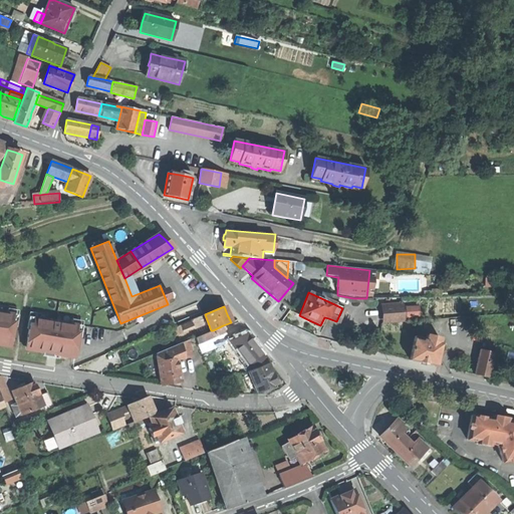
[(383,308),(384,324),(402,323),(401,307),(383,308)]
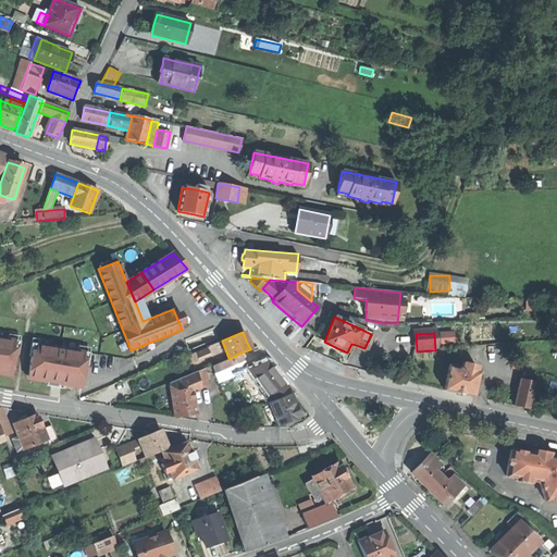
[(17,341),(0,337),(0,373),(9,375),(11,364),(13,364),(17,341)]
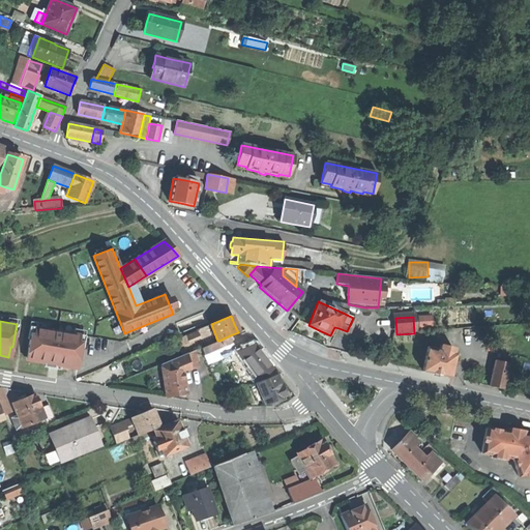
[(83,335),(32,327),(28,350),(31,350),(29,360),(75,369),(77,357),(79,358),(83,335)]
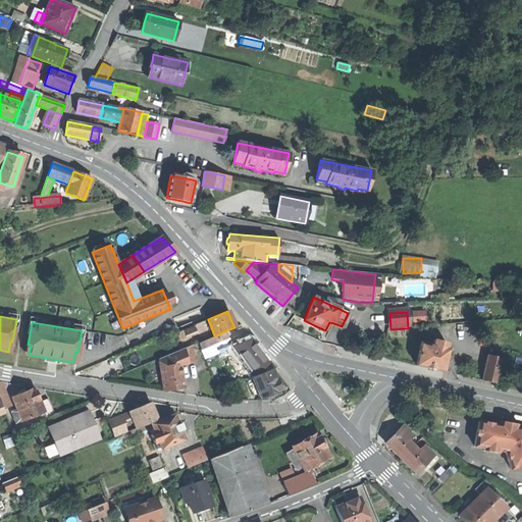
[(204,322),(195,326),(197,331),(197,333),(206,329),(204,322)]
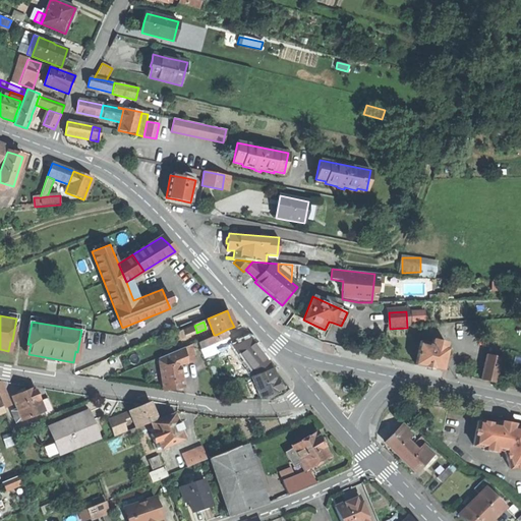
[(194,326),(182,331),(184,336),(196,331),(194,326)]
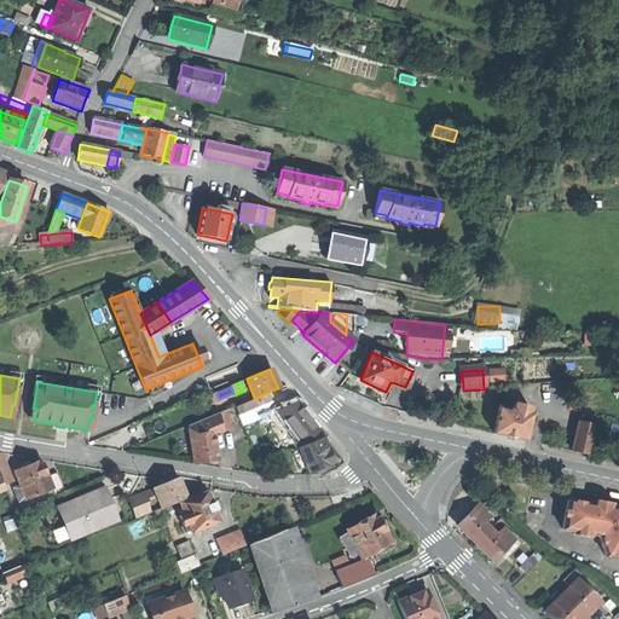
[(273,403),(268,392),(256,398),(261,408),(273,403)]
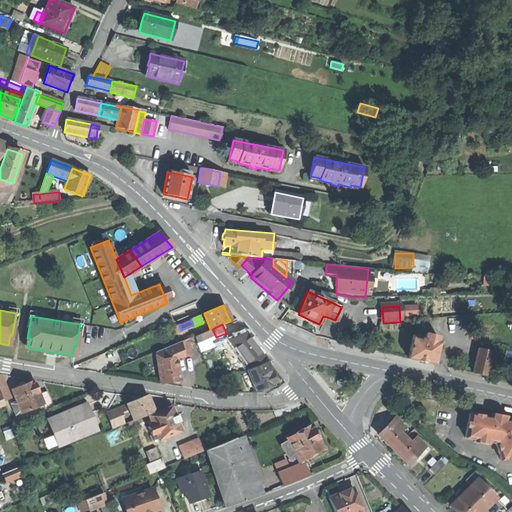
[(173,327),(176,335),(181,333),(180,331),(181,330),(179,325),(173,327)]
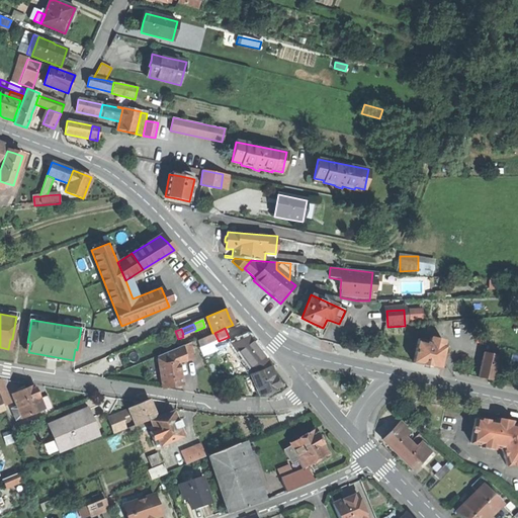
[(200,348),(219,341),(214,333),(212,333),(197,340),(200,348)]
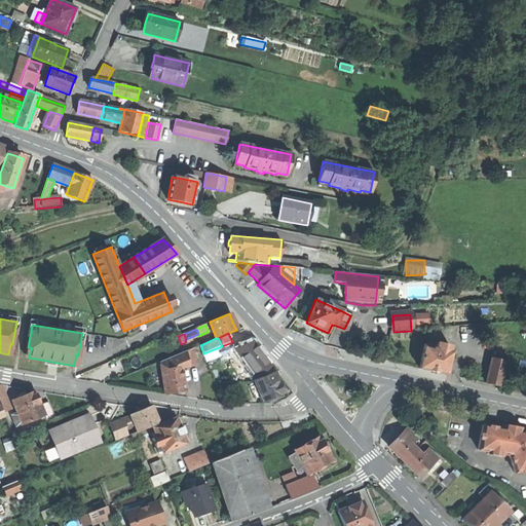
[(235,349),(232,342),(222,346),(203,353),(202,354),(205,362),(235,349)]
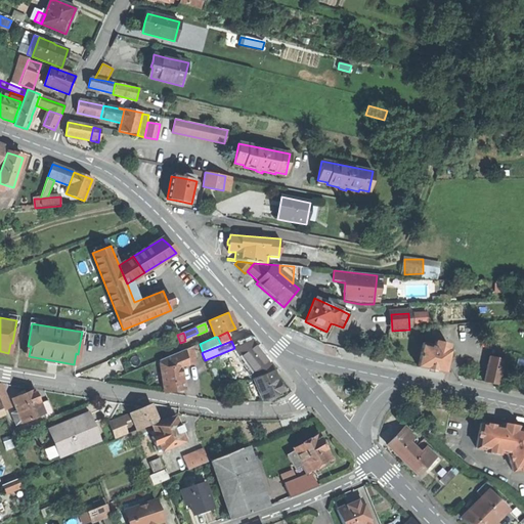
[(253,341),(234,348),(249,367),(251,369),(257,377),(272,370),(274,369),(262,353),(253,341)]
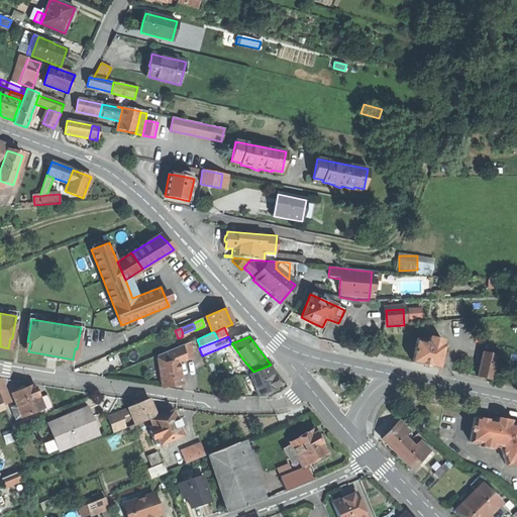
[(430,338),(428,343),(441,346),(442,341),(430,338)]
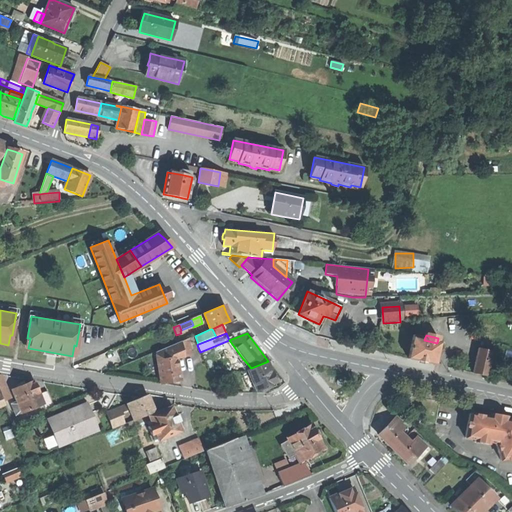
[(189,338),(181,341),(184,356),(192,355),(189,338)]
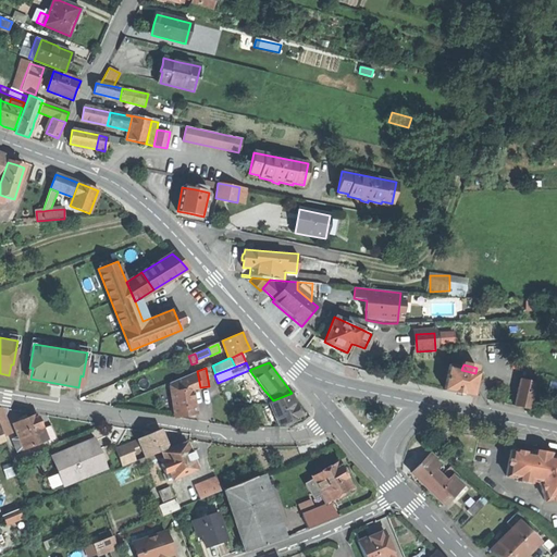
[(457,394),(472,397),(477,373),(475,373),(461,370),(452,368),(448,368),(444,391),(457,394)]
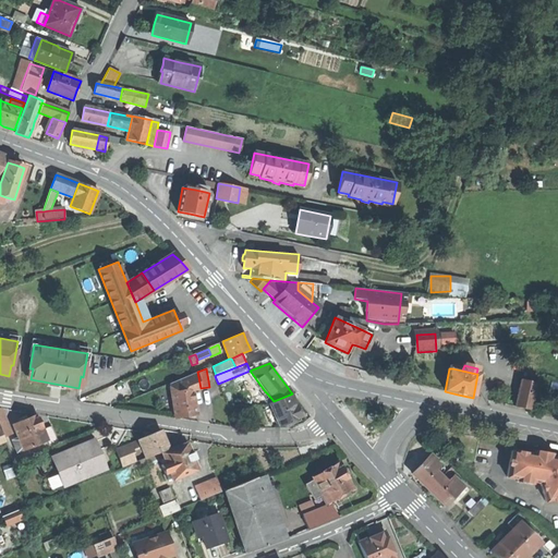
[(170,384),(172,393),(192,389),(201,388),(197,372),(170,384)]
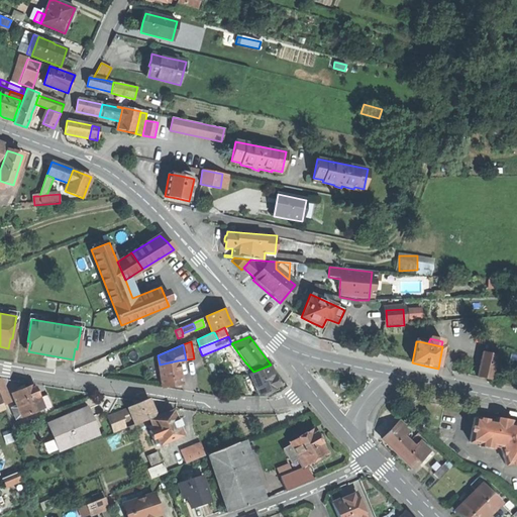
[(484,378),(491,380),(496,355),(483,352),(481,360),(480,360),(479,367),(480,368),(478,377),(484,378)]
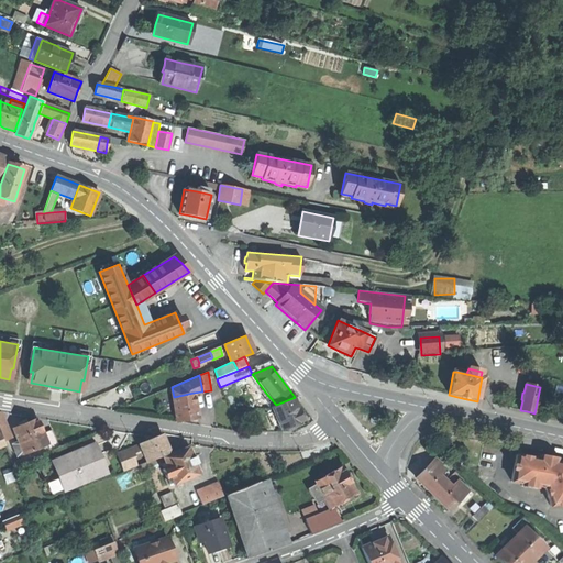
[(196,405),(194,393),(174,397),(177,421),(188,420),(198,418),(196,409),(196,405)]
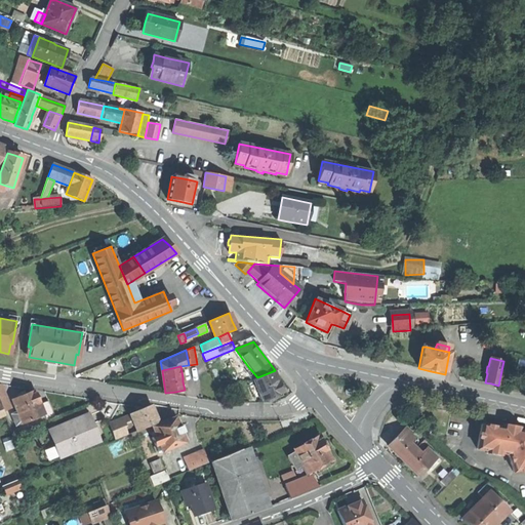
[(253,379),(257,377),(251,370),(248,371),(247,371),(253,379)]
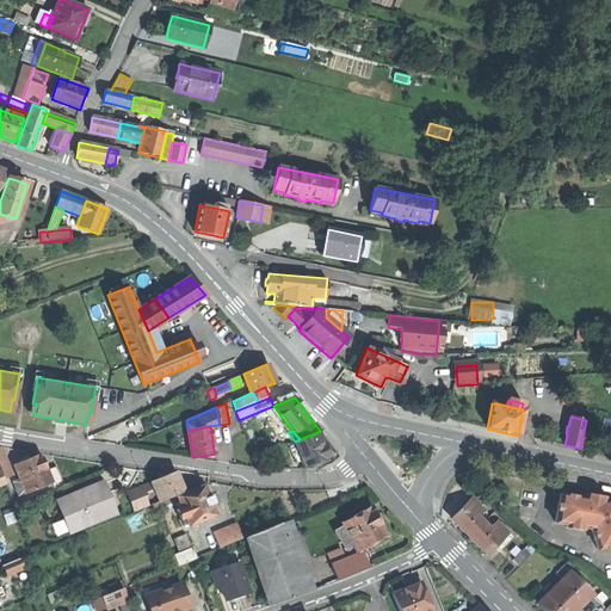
[(321,439),(318,432),(300,439),(295,442),(297,448),(302,458),(306,467),(310,464),(328,457),(327,456),(329,455),(331,452),(328,446),(325,444),(323,445),(321,439)]
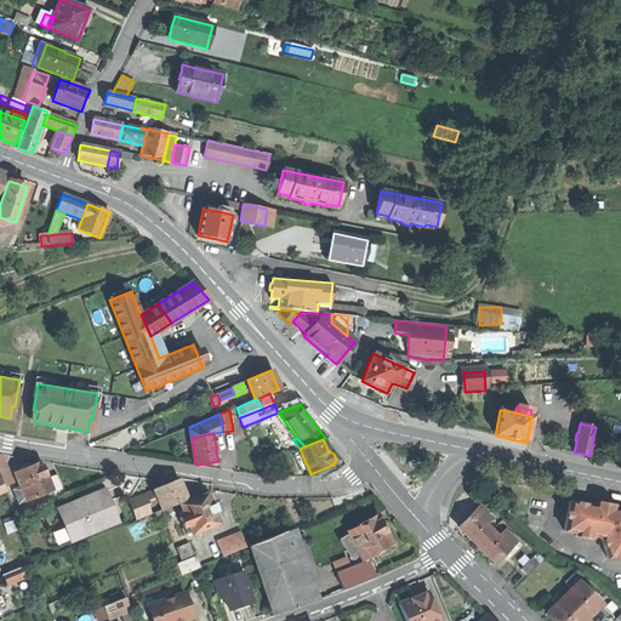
[(0,455),(0,476),(0,477),(4,486),(11,483),(0,455)]
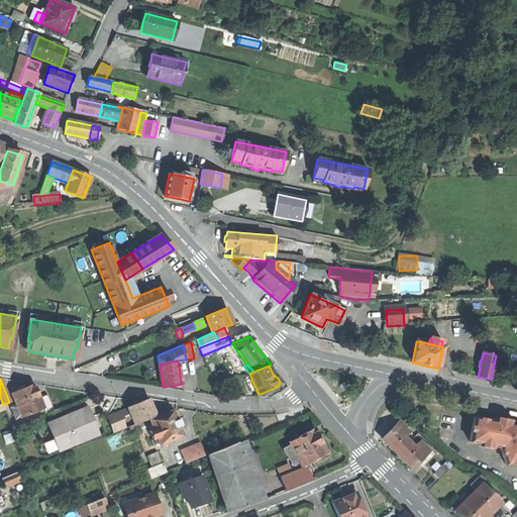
[(253,388),(255,388),(251,379),(246,381),(251,393),(254,392),(253,388)]
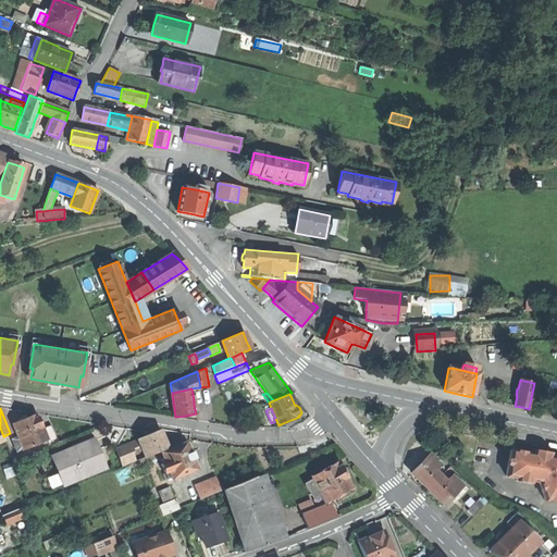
[(23,419),(13,422),(19,436),(24,447),(24,448),(47,440),(42,428),(36,413),(23,419)]
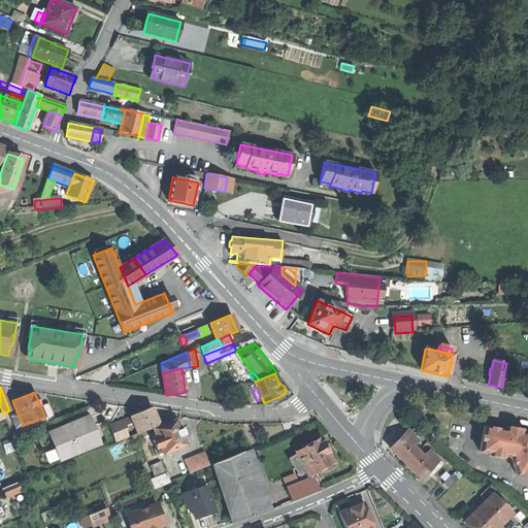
[(286,398),(284,395),(268,401),(270,405),(286,398)]
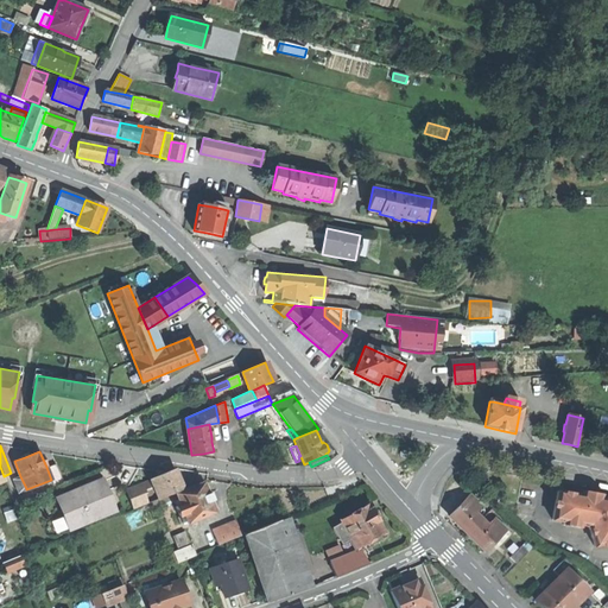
[(56,463),(46,467),(51,480),(54,486),(64,481),(56,463)]
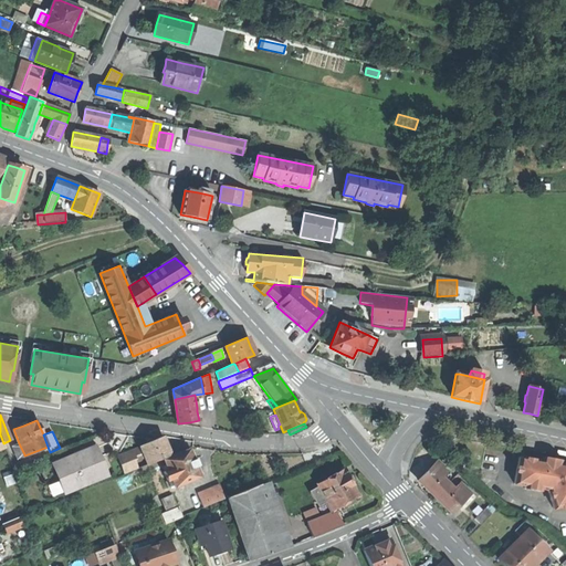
[(140,446),(140,447),(144,453),(147,464),(170,456),(166,446),(163,437),(140,446)]
